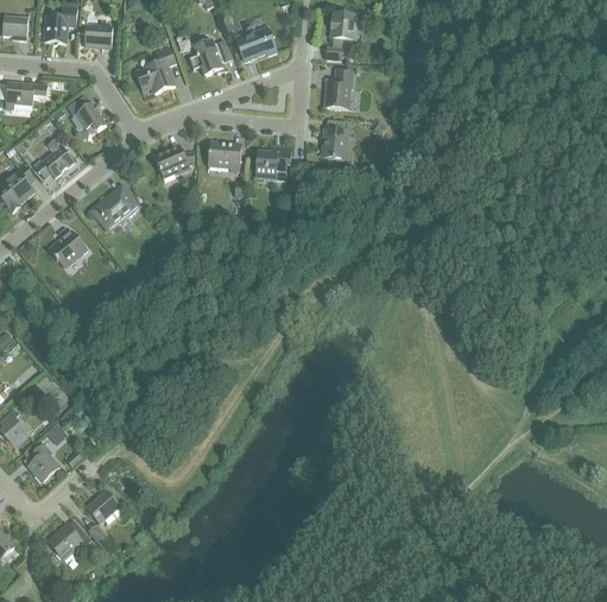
[(44,39),(52,40),(52,42),(54,43),(55,43),(56,43),(57,42),(57,40),(65,40),(67,23),(75,24),(77,5),(63,4),(62,13),(46,12),(45,23),(43,23),(43,30),(45,30),(44,39)]
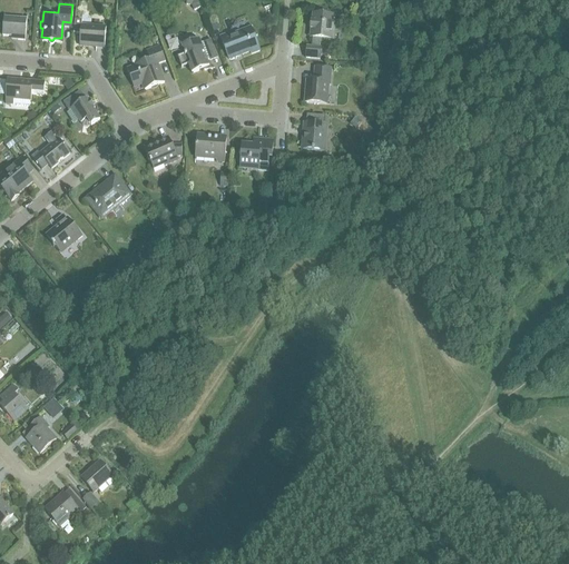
[(313,25),(312,33),(312,42),(306,42),(305,53),(319,55),(320,43),(320,33),(329,35),(330,28),(334,29),(334,19),(332,19),(333,11),(312,9),(311,17),(310,19),(308,20),(310,22),(310,25),(313,25)]
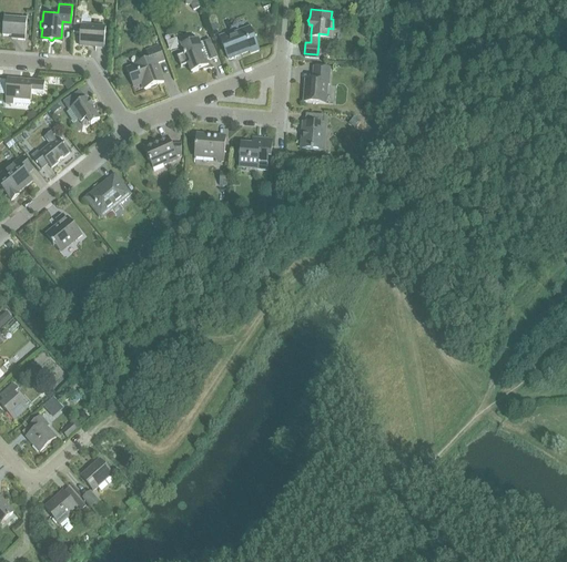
[(24,36),(26,14),(3,12),(1,31),(17,32),(17,34),(24,36)]
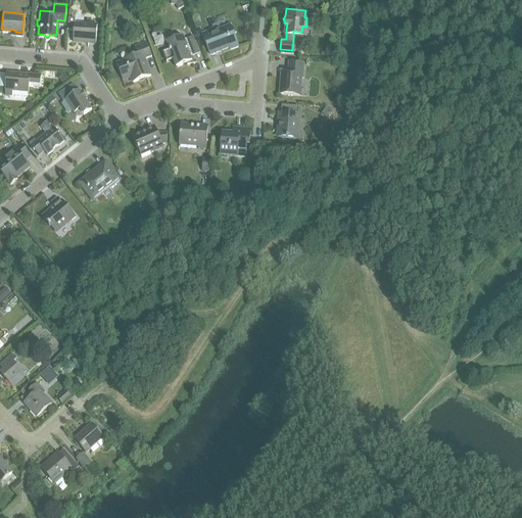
[(96,20),(74,19),(74,14),(67,13),(66,26),(73,27),(72,37),(95,39),(96,20)]
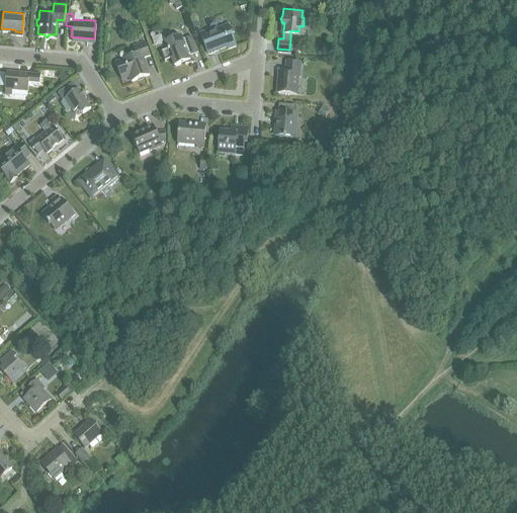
[(231,29),(233,28),(231,22),(229,23),(228,20),(207,28),(206,25),(199,28),(207,50),(227,43),(228,45),(236,41),(231,29)]
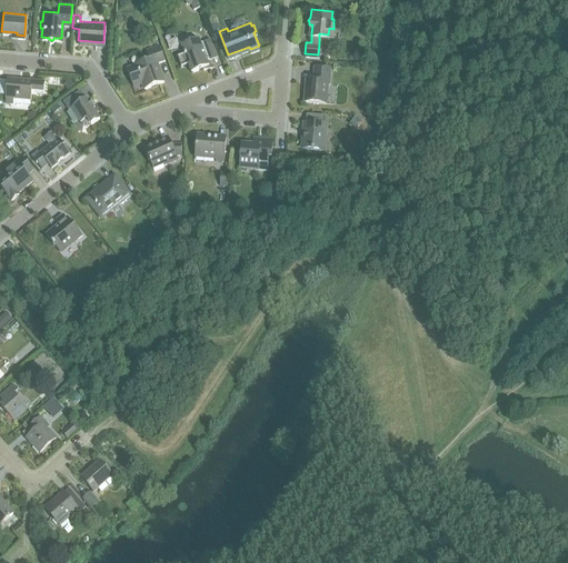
[(202,66),(211,64),(211,63),(209,64),(206,54),(216,51),(210,34),(199,39),(198,34),(180,41),(183,49),(177,52),(180,62),(187,60),(190,68),(202,63),(202,64),(202,66)]
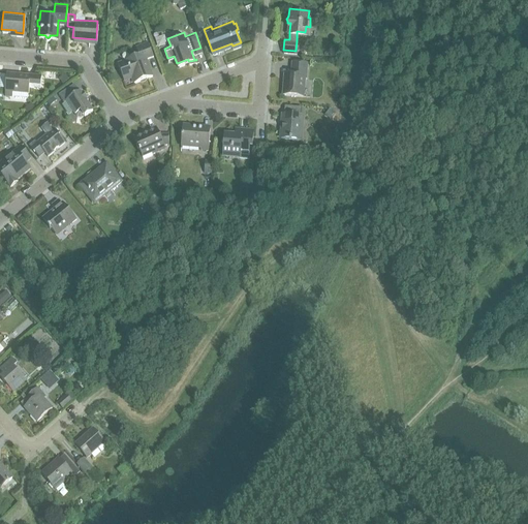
[(145,55),(153,53),(147,38),(134,42),(138,51),(125,56),(125,57),(117,60),(123,76),(131,73),(133,79),(152,72),(145,55)]
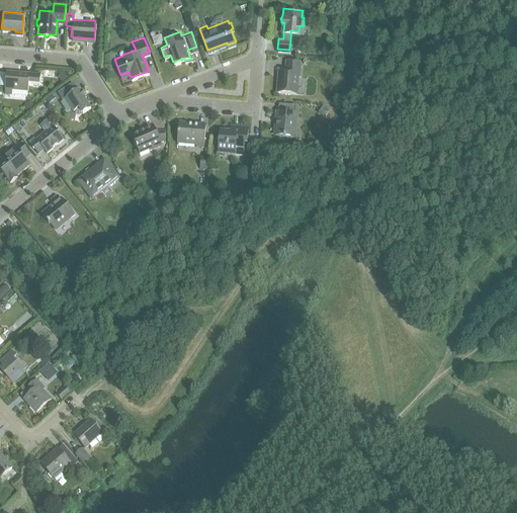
[(299,73),(300,58),(285,57),(284,69),(278,68),(277,80),(276,80),(276,89),(296,90),(297,73),(299,73)]
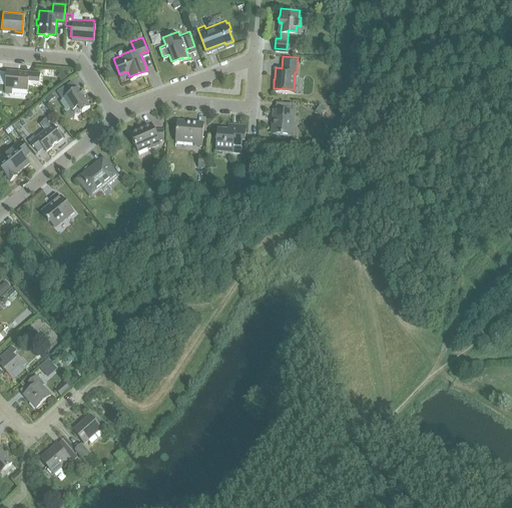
[(11,89),(27,90),(27,81),(39,82),(40,70),(17,68),(17,69),(5,68),(4,89),(11,89)]
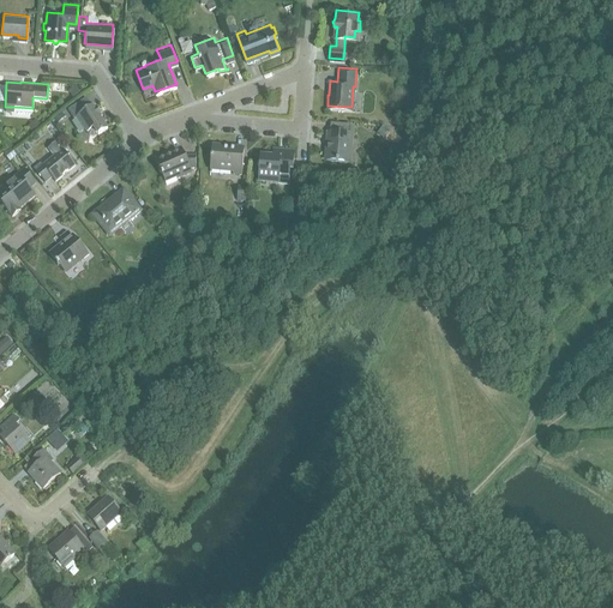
[(72,94),(79,89),(74,83),(67,88),(72,94)]
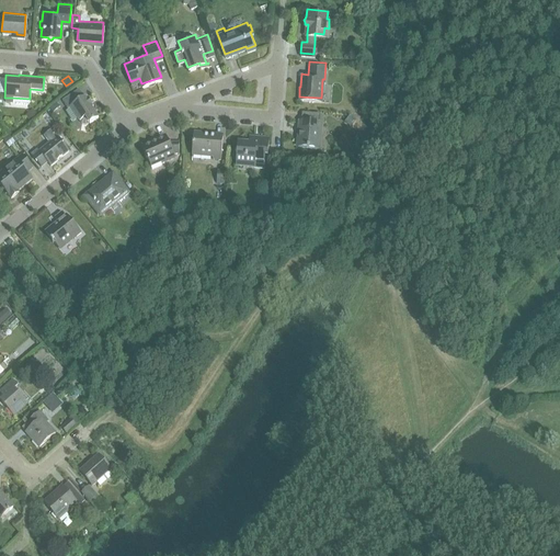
[(89,120),(98,114),(92,104),(92,101),(87,93),(84,92),(83,93),(78,86),(61,95),(67,105),(70,103),(79,116),(81,120),(86,120),(88,118),(89,120)]
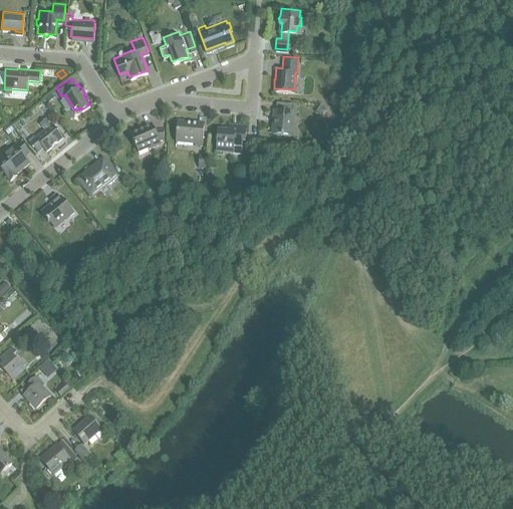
[(48,99),(54,94),(51,90),(44,95),(48,99)]
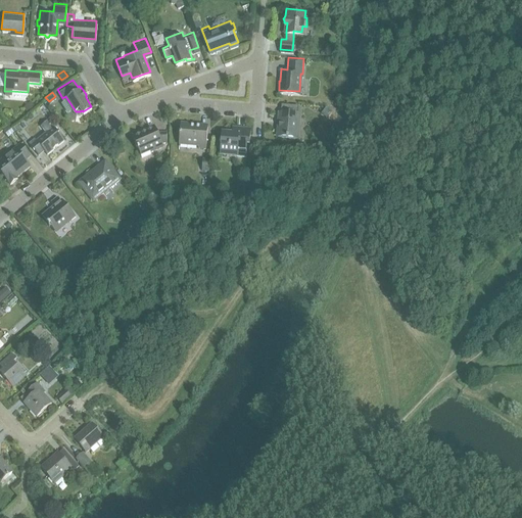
[(28,100),(22,104),(27,109),(32,105),(28,100)]
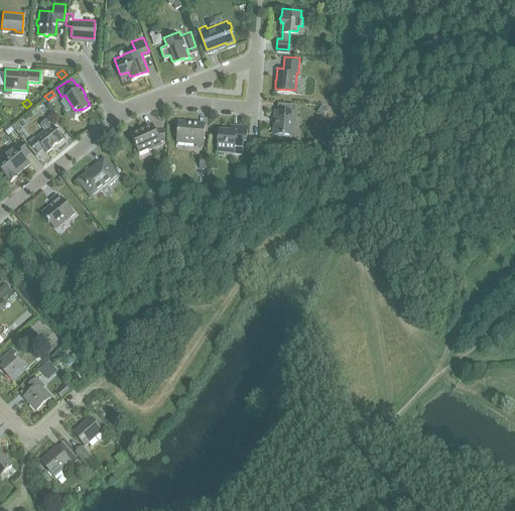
[(293,132),(295,108),(293,108),(293,101),(277,99),(276,107),(274,107),(273,116),(274,116),(274,123),(273,123),(272,130),(273,130),(273,131),(293,132)]
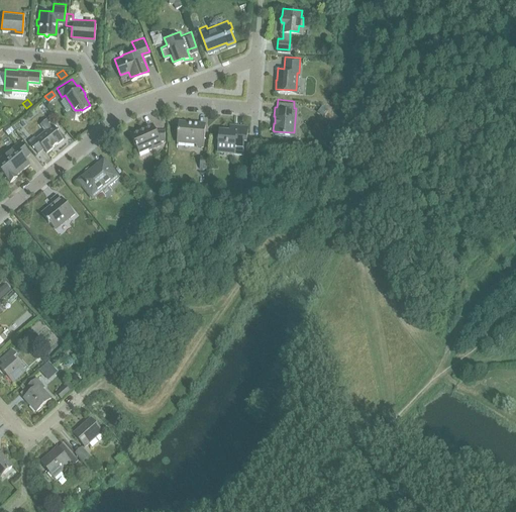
[(33,133),(27,138),(37,149),(42,145),(45,148),(63,135),(53,121),(46,115),(39,120),(45,127),(35,135),(33,133)]
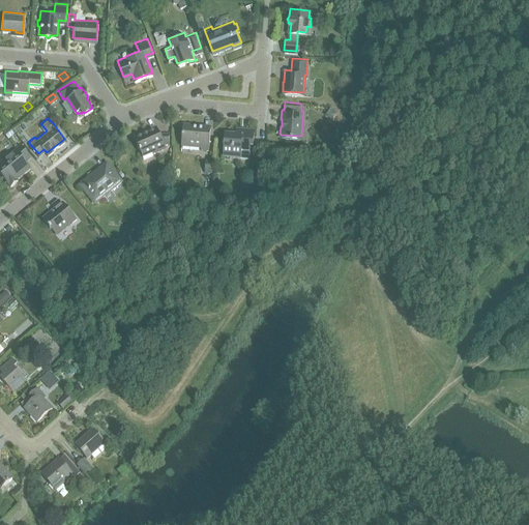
[(208,147),(210,124),(192,123),(192,122),(182,121),(181,142),(201,144),(200,146),(208,147)]
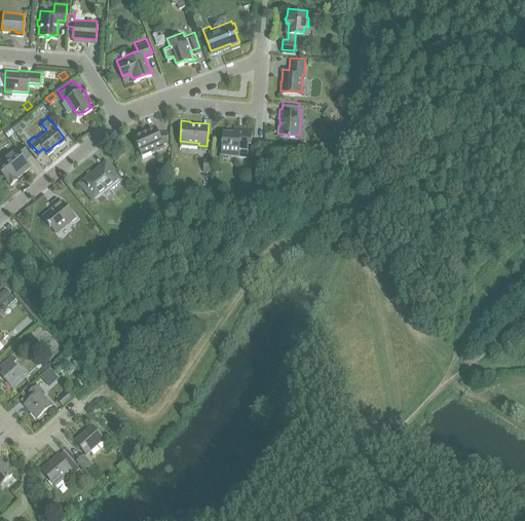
[(162,140),(167,140),(167,129),(158,129),(154,122),(145,126),(145,127),(133,133),(142,154),(151,150),(150,148),(163,142),(162,140)]
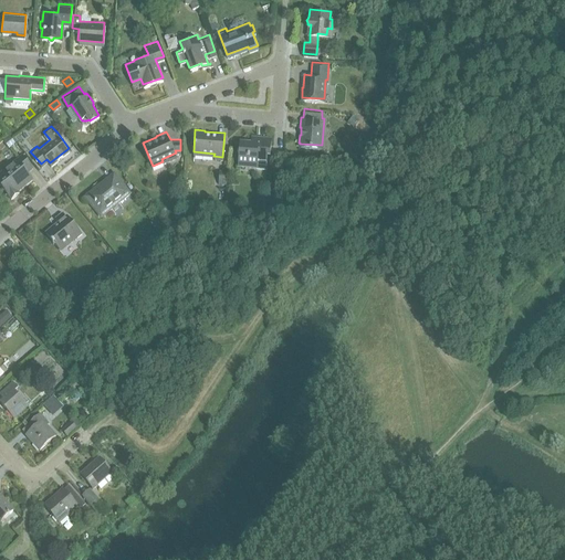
[(14,139),(9,133),(2,137),(8,144),(14,139)]
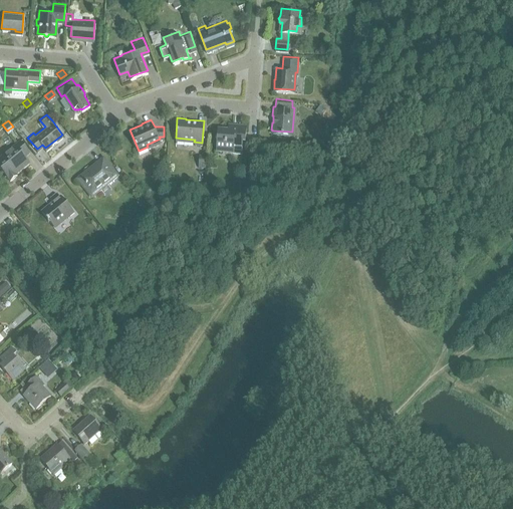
[(244,138),(246,123),(232,122),(231,126),(217,125),(216,147),(233,148),(233,143),(241,143),(242,138),(244,138)]
